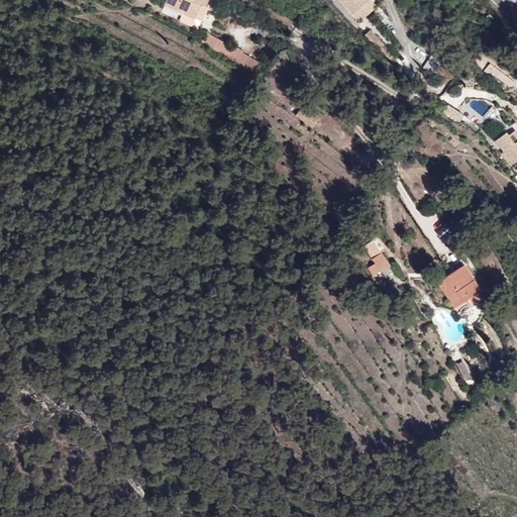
[(197,30),(211,0),(163,0),(158,13),(197,30)]
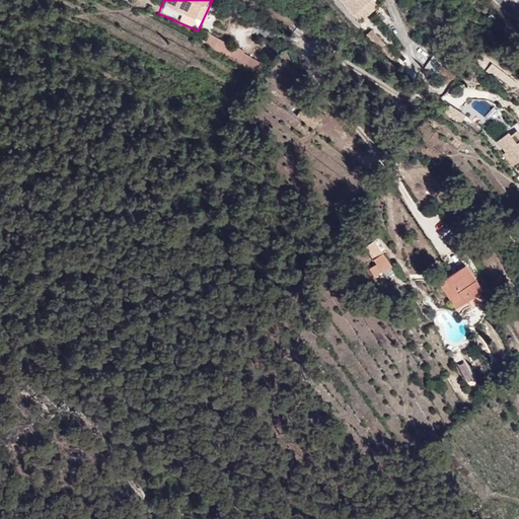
[(384,4),(380,0),(346,0),(364,21),(384,4)]
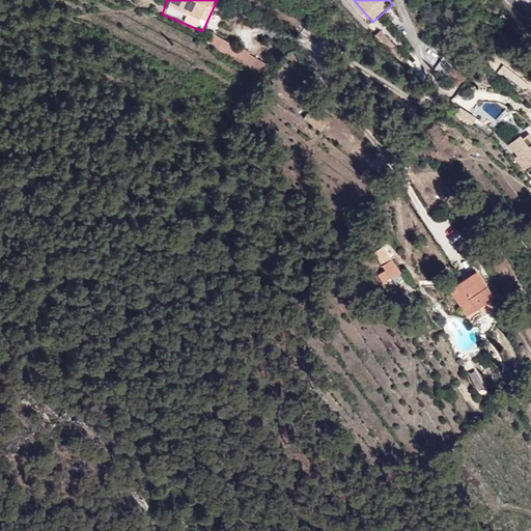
[(530,48),(530,37),(521,30),(512,42),(528,53),(530,48)]
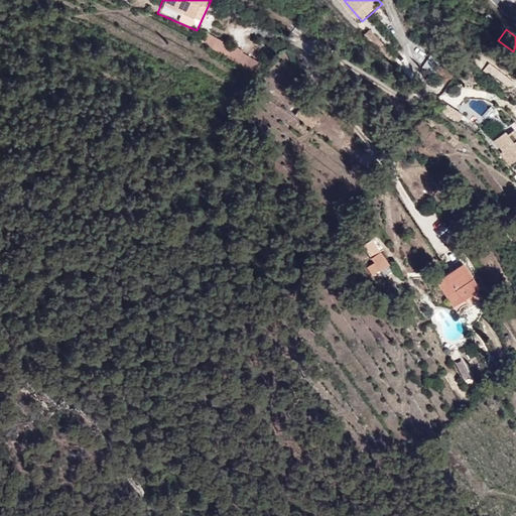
[(399,58),(375,30),(369,34),(393,63),(399,58)]
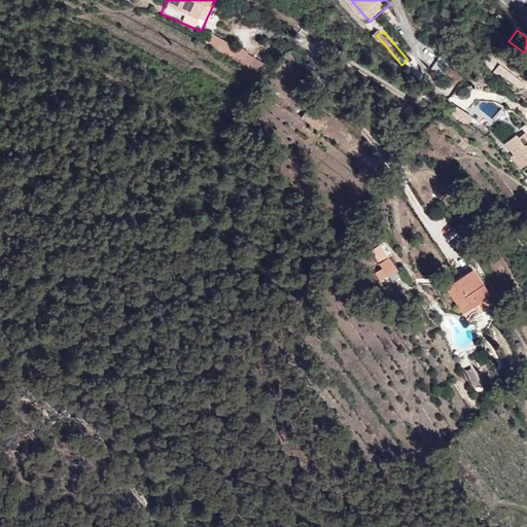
[(274,63),(226,36),(220,46),(268,74),(274,63)]
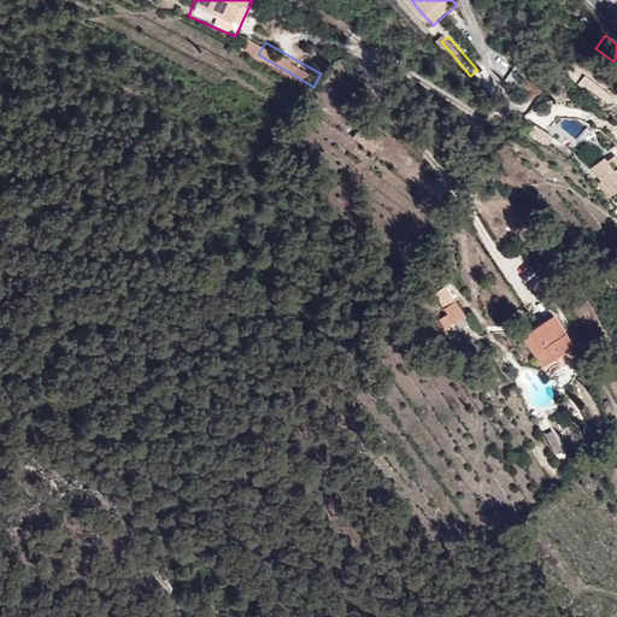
[(551,86),(535,74),(527,87),(542,98),(551,86)]
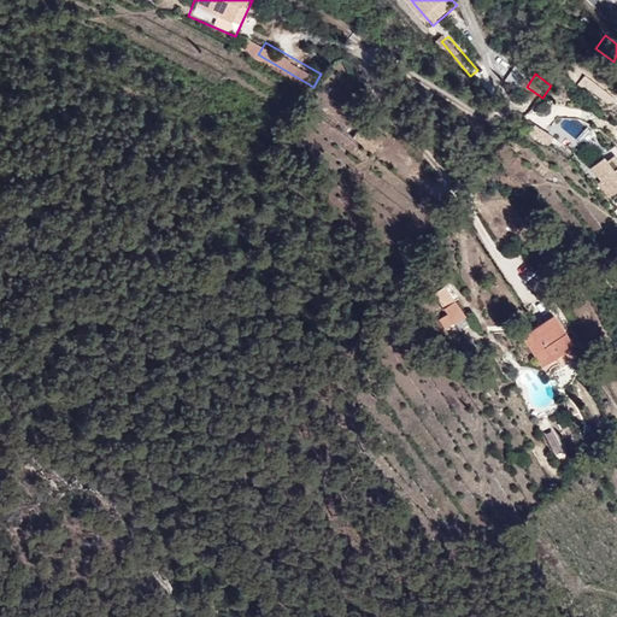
[(573,139),(557,119),(546,129),(562,147),(573,139)]
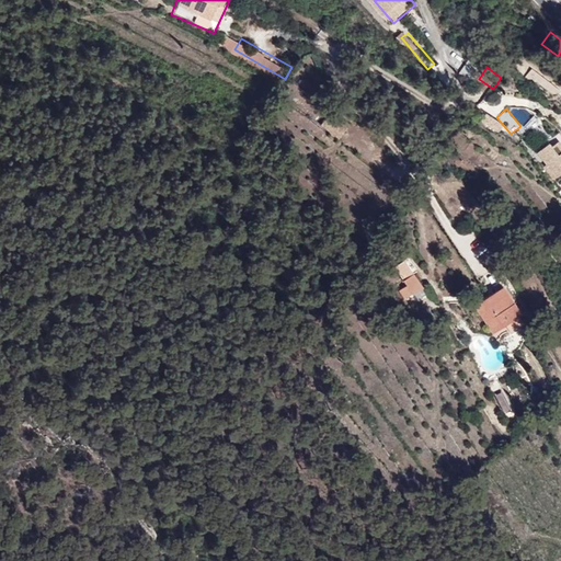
[(560,127),(556,132),(560,137),(560,139),(553,147),(548,141),(539,150),(560,175),(560,127)]
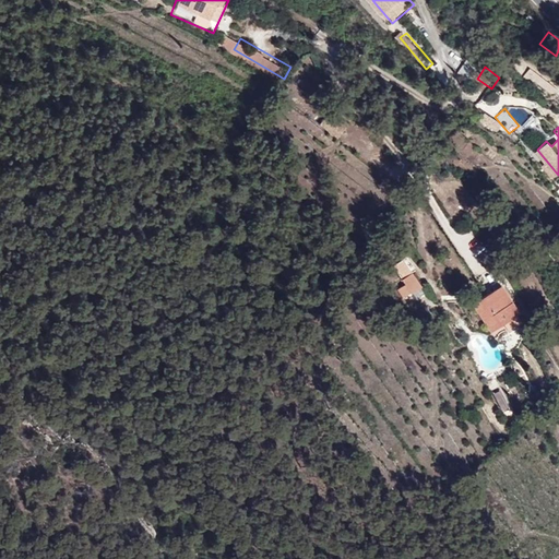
[(551,146),(558,139),(558,137),(554,131),(545,139),(546,141),(551,146)]
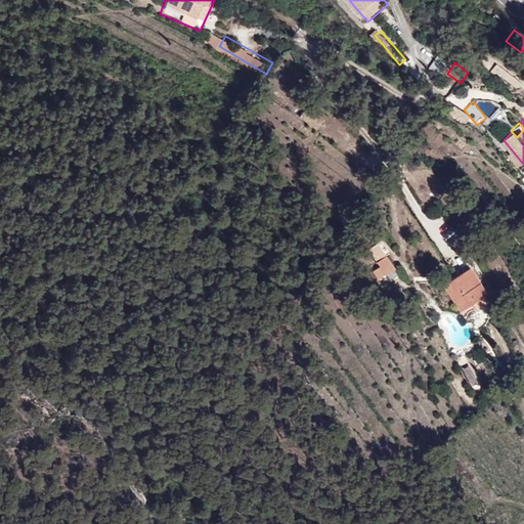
[(383,178),(389,170),(384,166),(377,174),(383,178)]
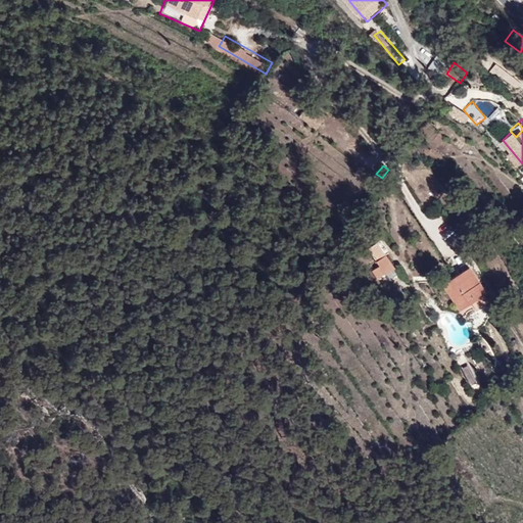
[(371,271),(376,280),(392,271),(378,242),(367,248),(377,268),(371,271)]
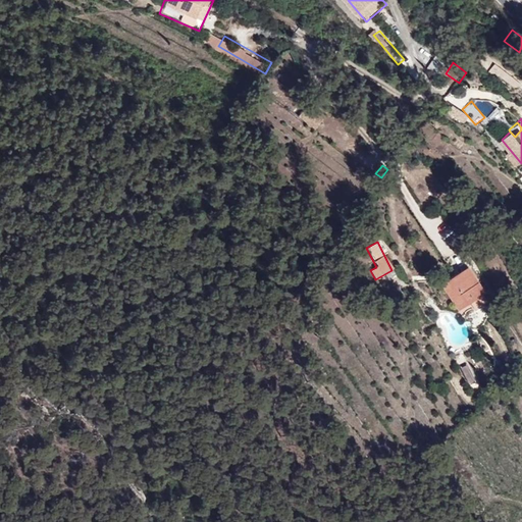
[(476,276),(452,292),(467,316),(491,301),(476,276)]
